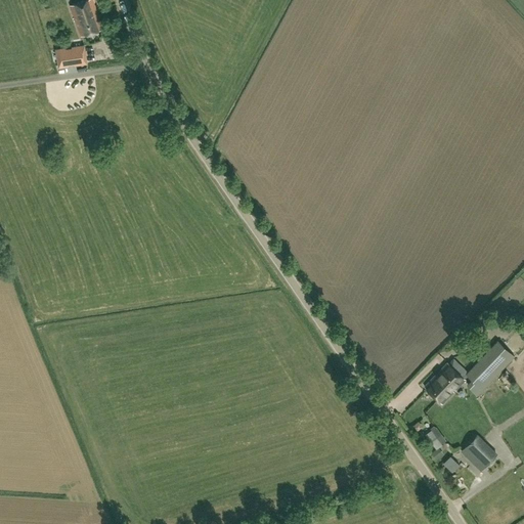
[(81,36),(102,29),(92,0),(85,0),(71,5),(81,36)]
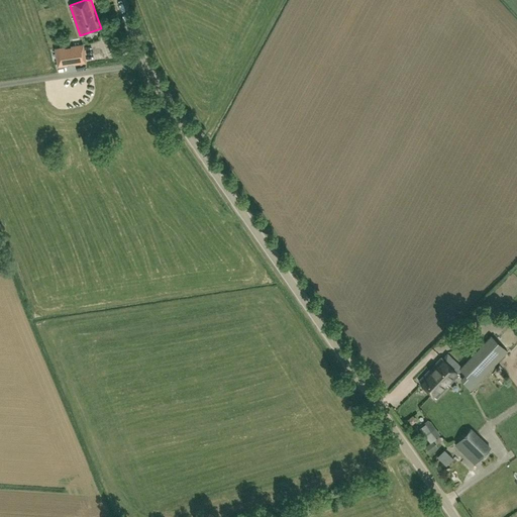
[(65,46),(56,48),(58,67),(68,65),(67,64),(73,63),(74,64),(83,63),(80,44),(71,46),(71,47),(65,48),(65,46)]
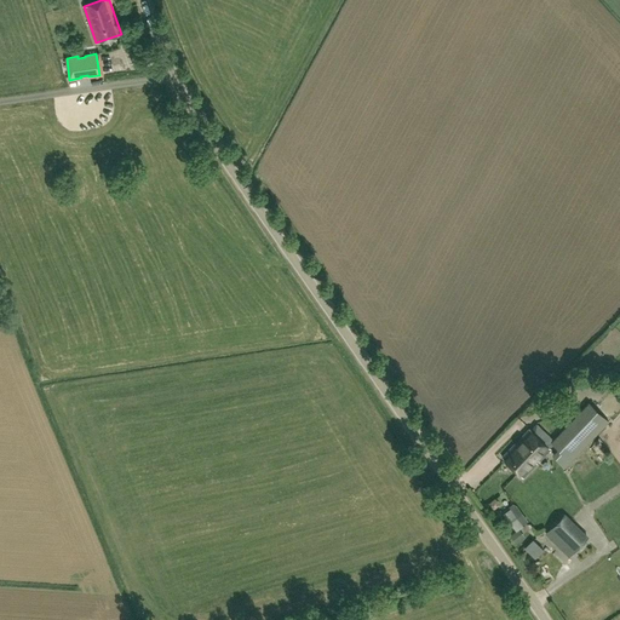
[(566,466),(608,422),(589,403),(552,442),(560,449),(554,455),(566,466)]
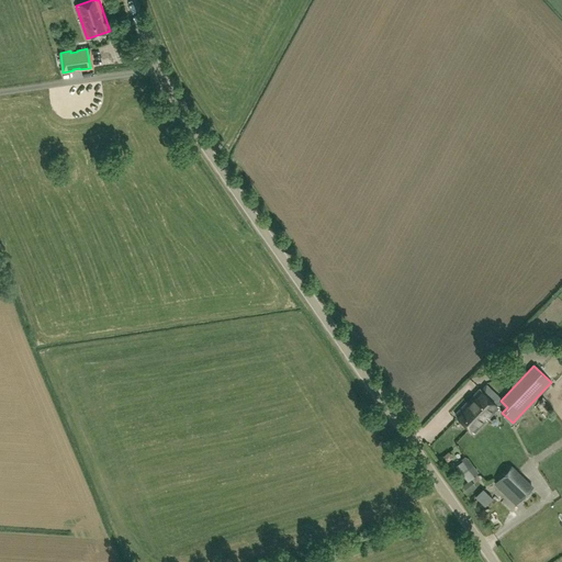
[(473,433),(499,406),(480,388),(469,398),(465,403),(454,414),(473,433)]
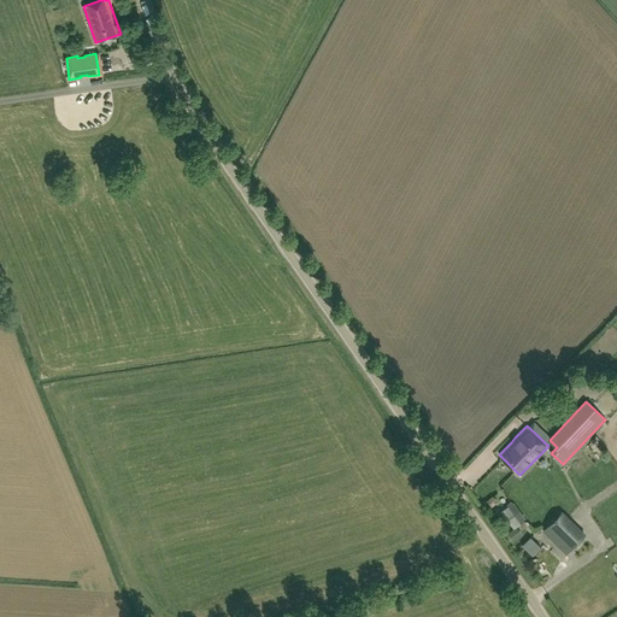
[(575,524),(562,511),(542,530),(566,553),(585,534),(575,524)]
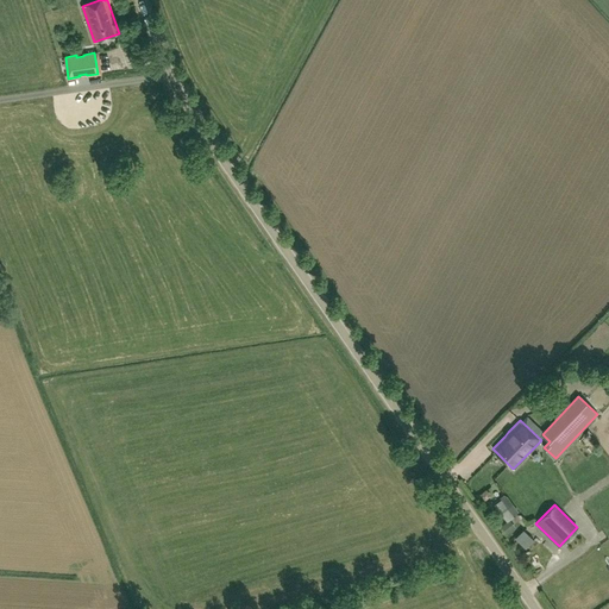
[(527,545),(534,534),(525,527),(516,538),(527,545)]
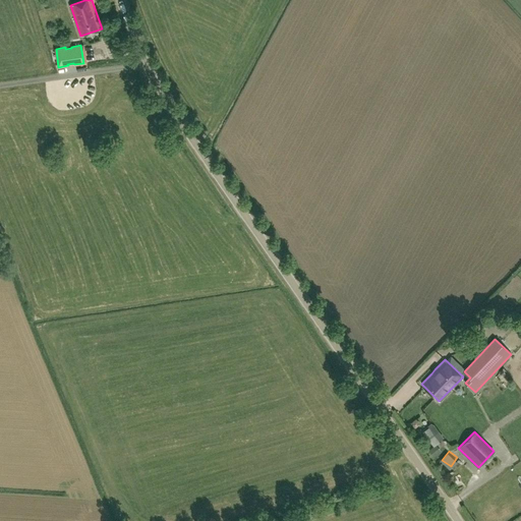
All buildings are outlined.
